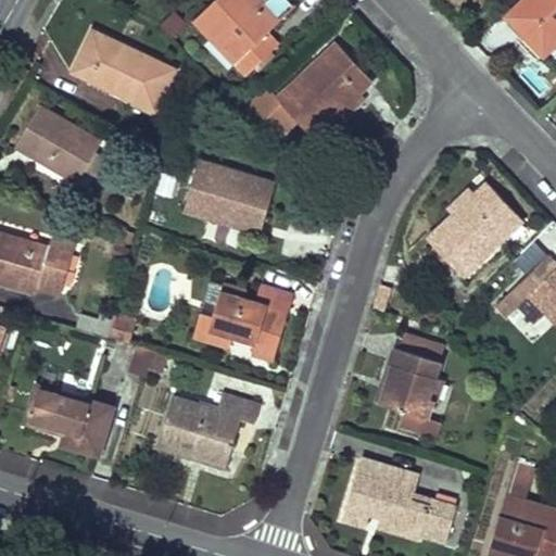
[(257,0),(214,0),(196,19),(249,73),(278,45),(266,33),(278,21),(263,4),(257,0)]
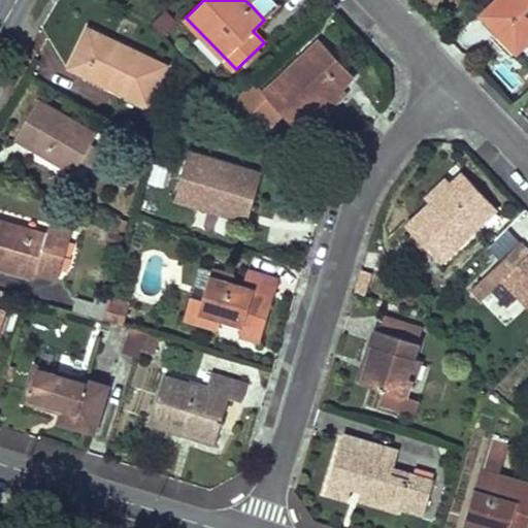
[(244,0),(250,4),(264,20),(278,6),(272,0),(244,0)]
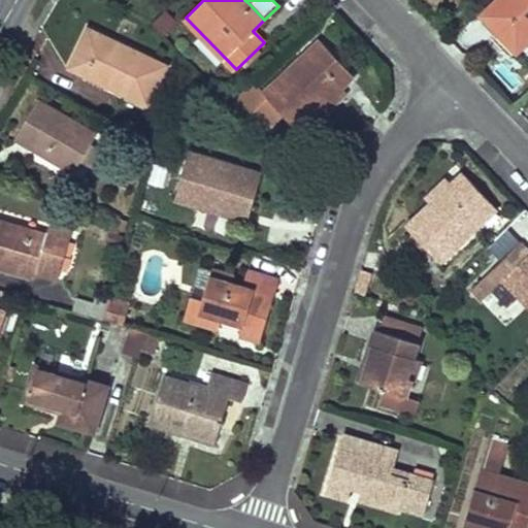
[(527,0),(496,0),(482,14),(517,52),(527,40),(527,0)]
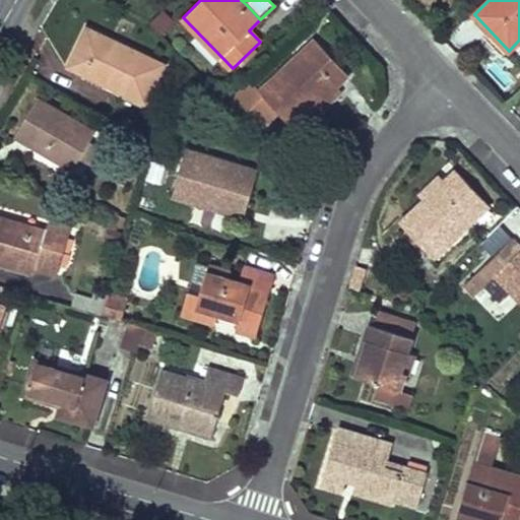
[(158,33),(174,23),(165,8),(148,18),(158,33)]
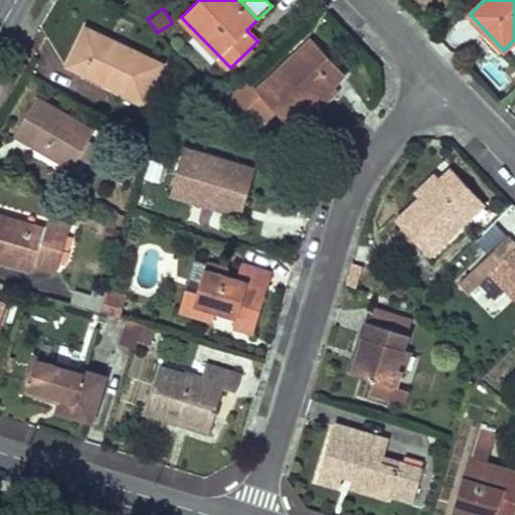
[(86,27),(67,65),(144,102),(162,64),(86,27)]
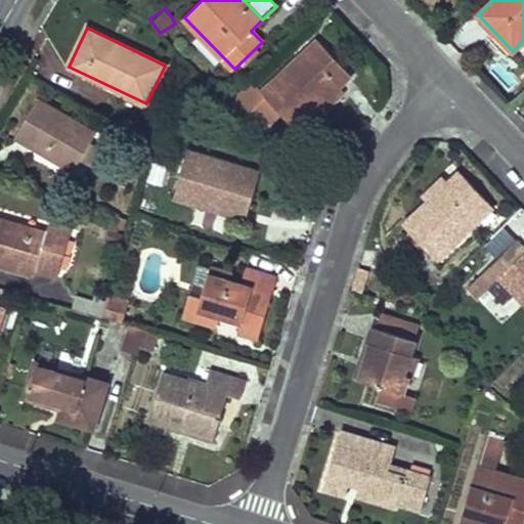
[(289,67),(261,92),(294,127),(319,104),(338,87),(350,76),(317,40),(293,62),(297,66),(292,70),(289,67)]
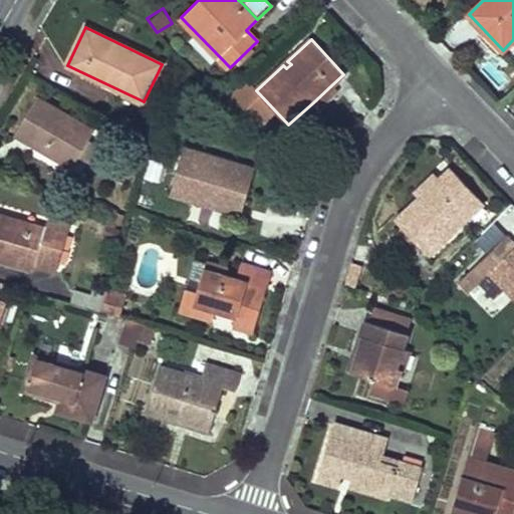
[(335,90),(331,85),(313,102),(318,107),(335,90)]
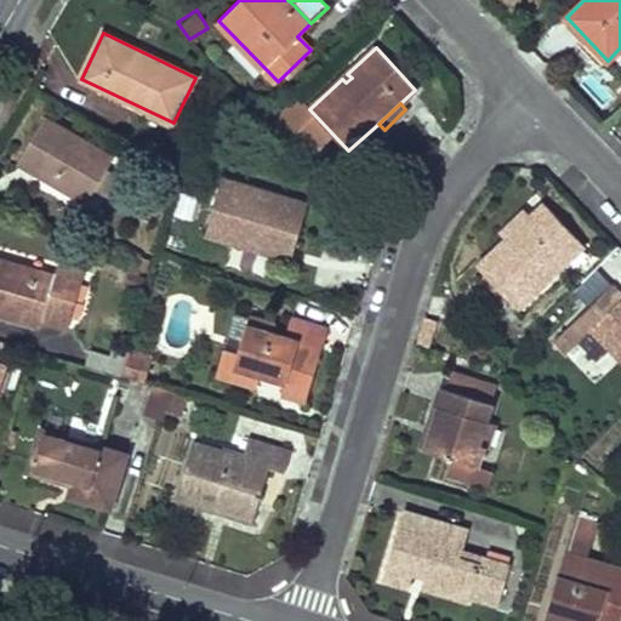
[(44,118),(18,161),(86,203),(95,191),(103,175),(113,158),(44,118)]
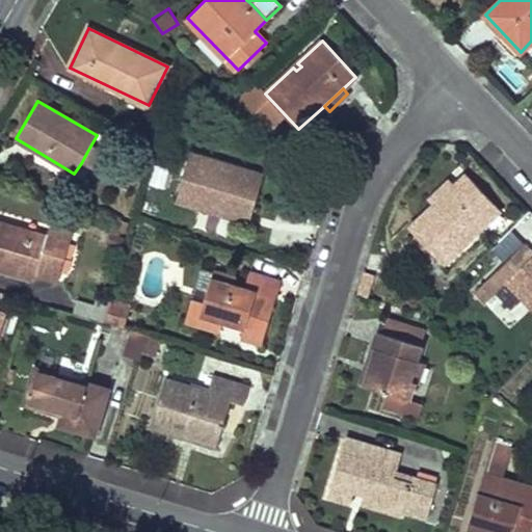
[(98,155),(88,150),(81,163),(89,167),(98,155)]
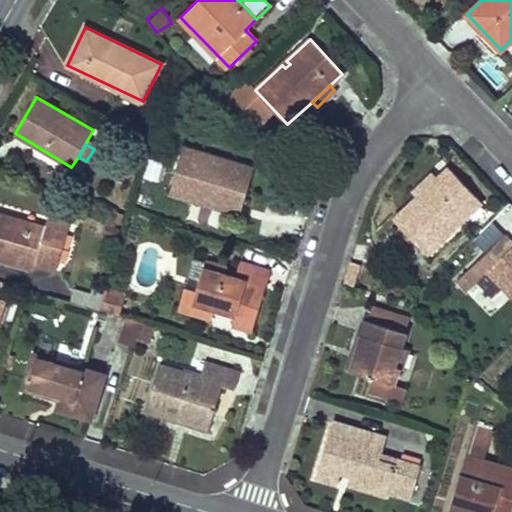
[(204,196),(242,207),(253,169),(183,148),(170,192),(202,202),(204,196)]
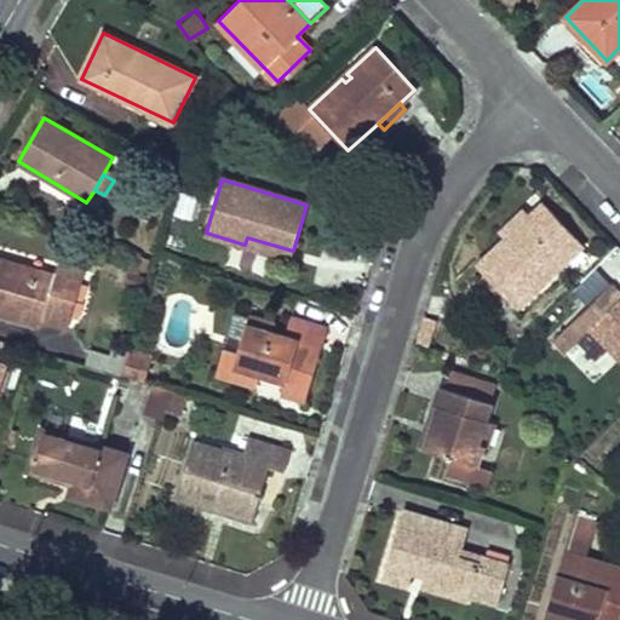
[(507,237),(477,265),(516,306),(583,245),(544,204),(529,217),(507,237)]
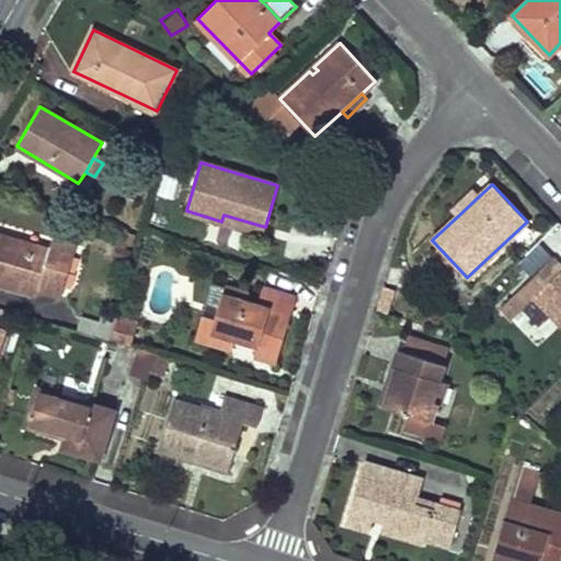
[(472,190),(453,208),(459,215),(479,196),(472,190)]
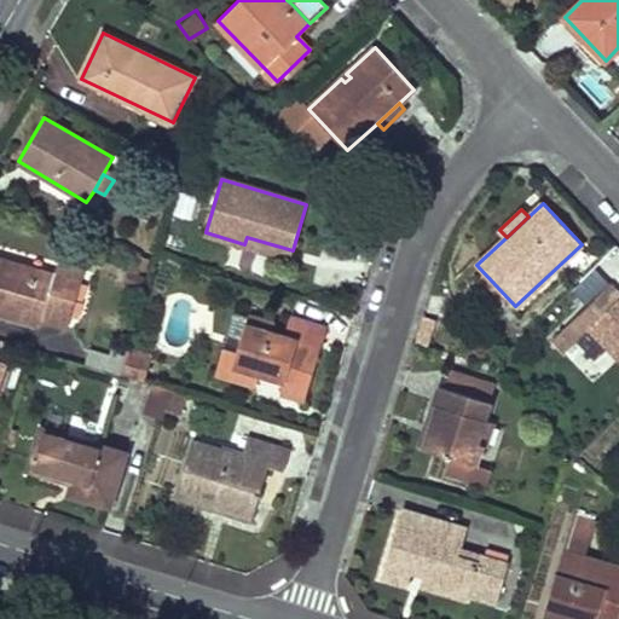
[(247,237),(244,244),(290,258),(293,250),(247,237)]
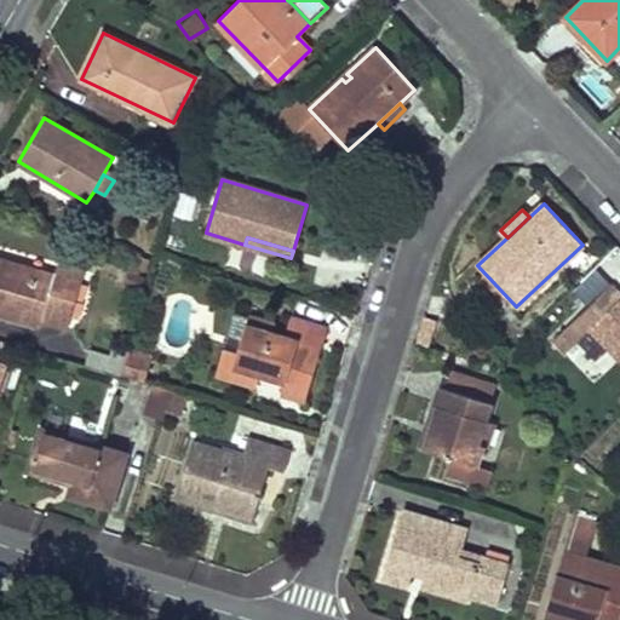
[(0,258),(0,313),(39,325),(41,319),(65,326),(81,274),(56,267),(53,275),(0,258)]
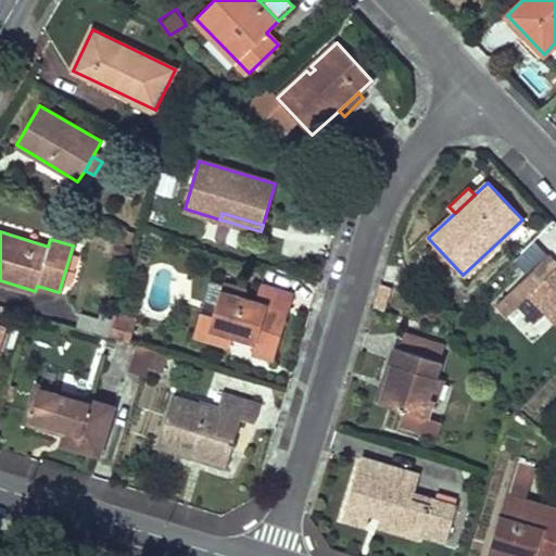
[(542,260),(531,269),(542,281),(553,272),(542,260)]
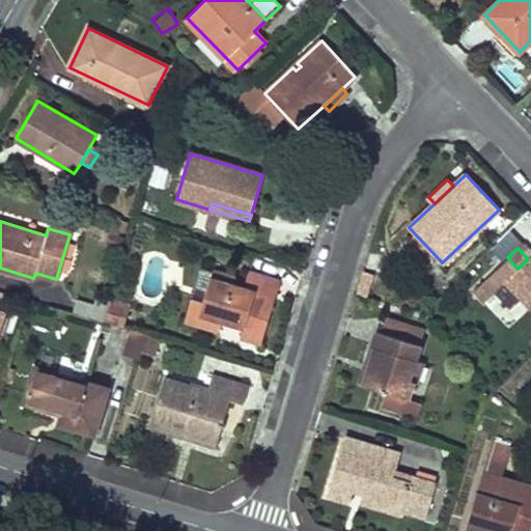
[(499,288),(506,281),(522,297),(530,307),(530,256),(528,259),(518,269),(507,257),(473,291),(483,302),(494,292),(499,288)]
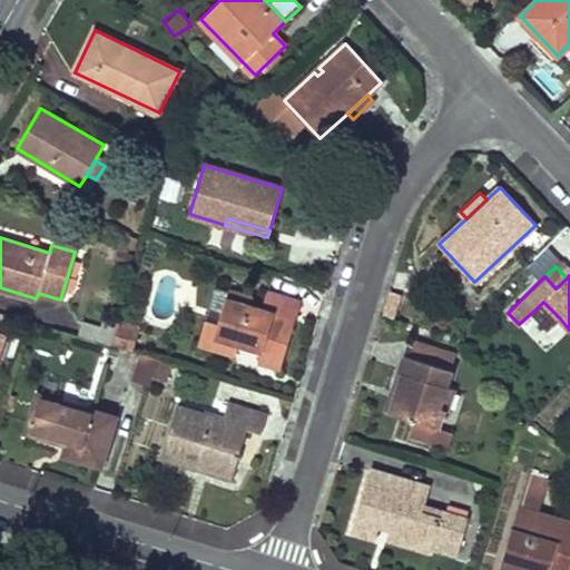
[(206,320),(199,343),(236,354),(239,343),(262,350),(258,361),(282,367),(301,303),(267,293),(263,311),(251,306),(253,300),(228,292),(219,324),(206,320)]
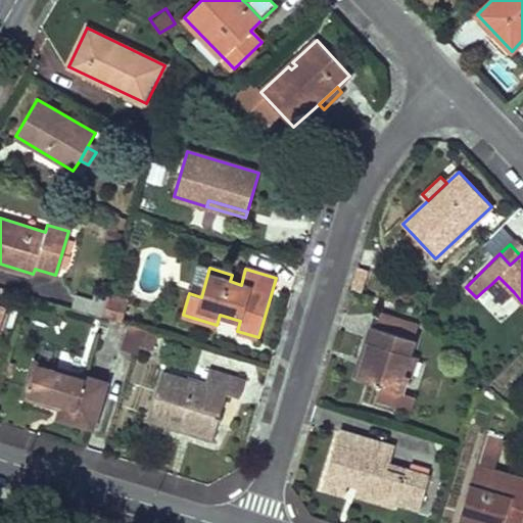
[(514,292),(498,277),(491,284),(486,288),(502,304),(514,292)]
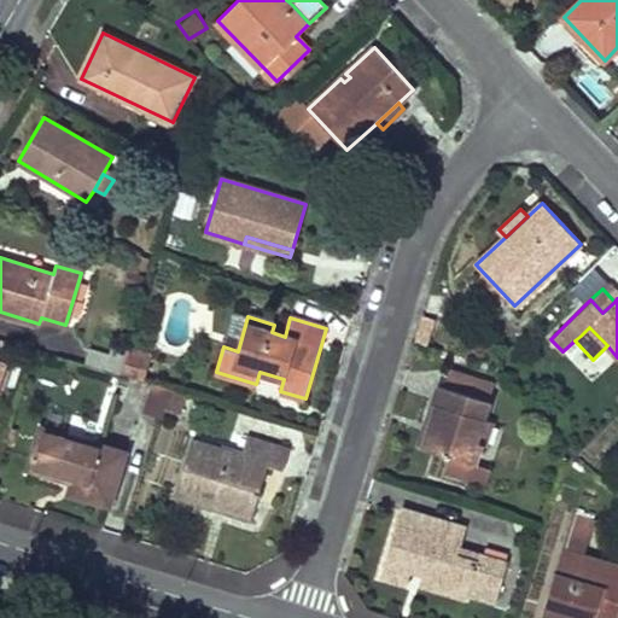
[(127,347),(120,372),(140,378),(147,353),(127,347)]
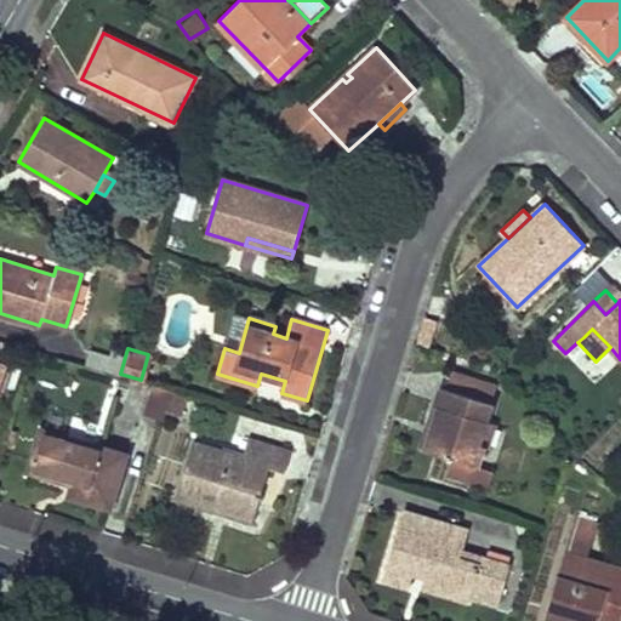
[(123,360),(95,352),(91,368),(118,376),(123,360)]
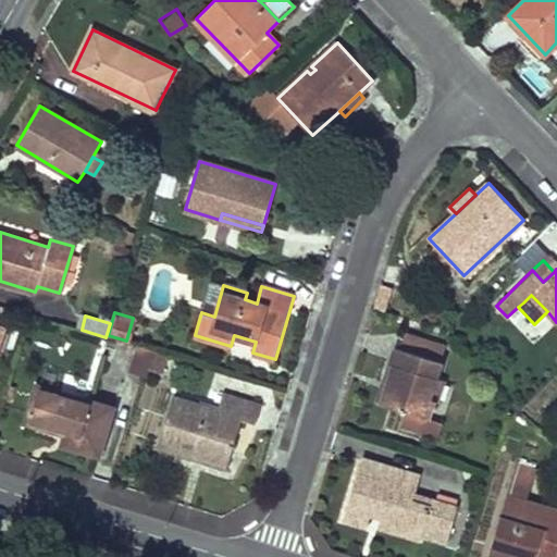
[(407,333),(401,348),(441,361),(446,346),(407,333)]
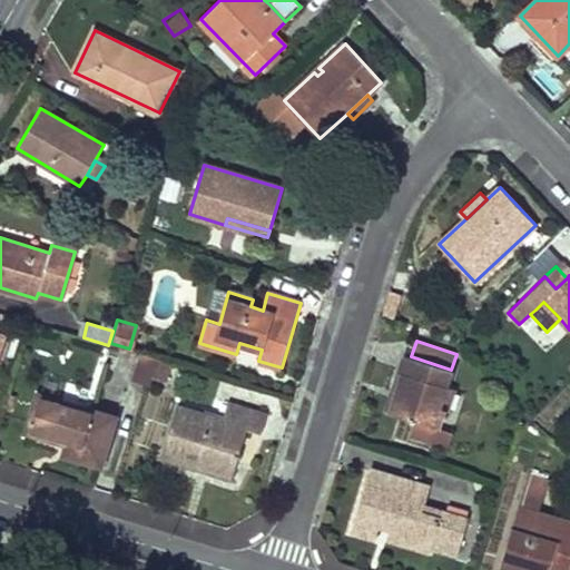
[(405,355),(393,390),(397,392),(391,412),(414,420),(409,436),(431,443),(436,428),(438,428),(444,410),(442,410),(449,387),(454,371),(451,370),(411,356),(405,355)]
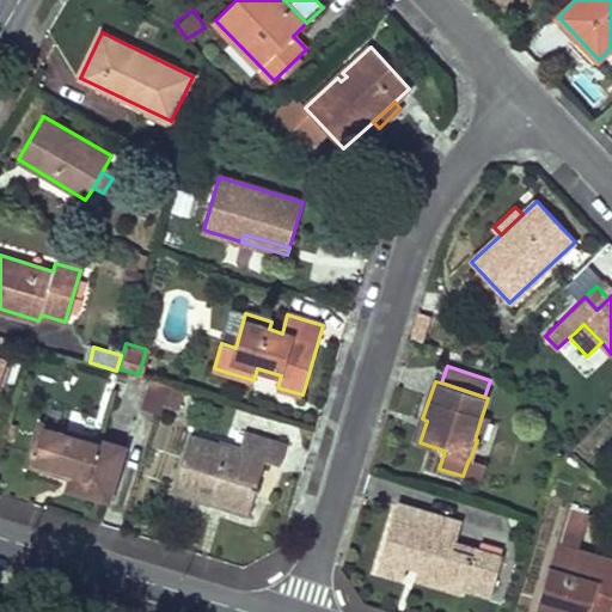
[(169,389),(152,384),(145,407),(161,411),(164,408),(169,389)]
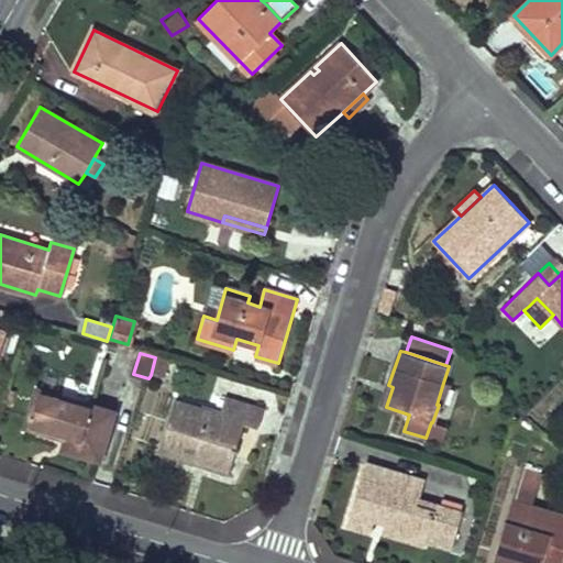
[(156,355),(155,357),(151,375),(163,378),(169,359),(156,355)]
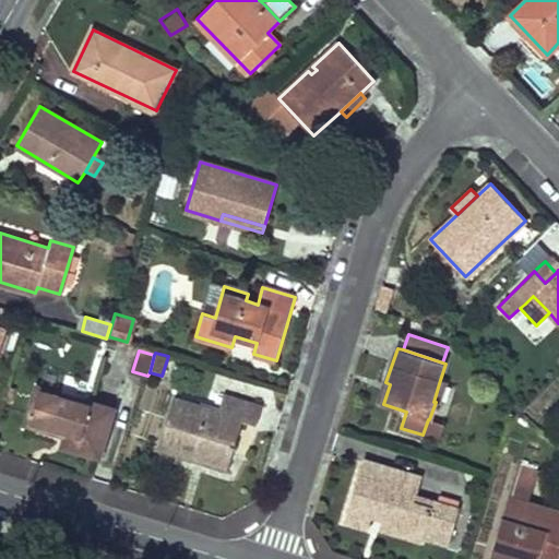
[(449,382),(440,380),(433,402),(436,402),(441,404),(449,382)]
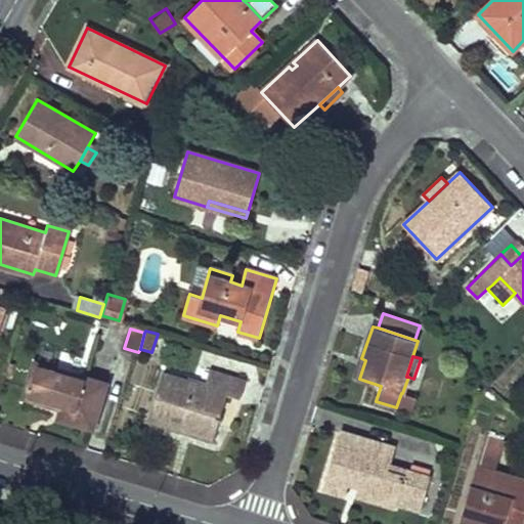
[(365,360),(361,358),(355,378),(359,379),(365,360)]
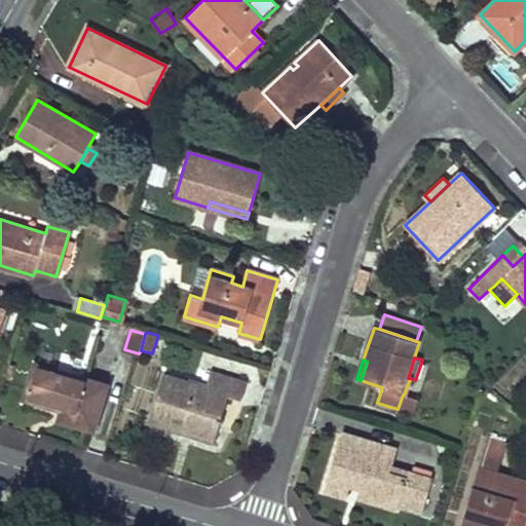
[(106,385),(35,365),(25,399),(57,407),(58,405),(63,406),(59,419),(92,429),(106,385)]
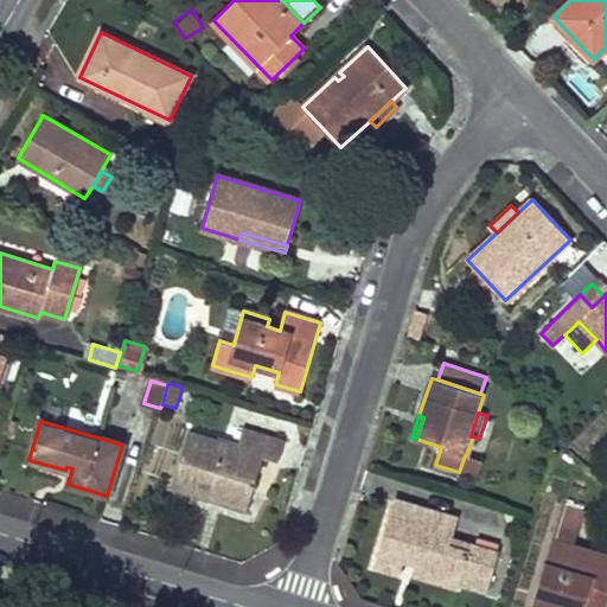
[(242,429),(236,447),(189,433),(173,485),(248,509),(263,458),(278,461),(283,442),(242,429)]
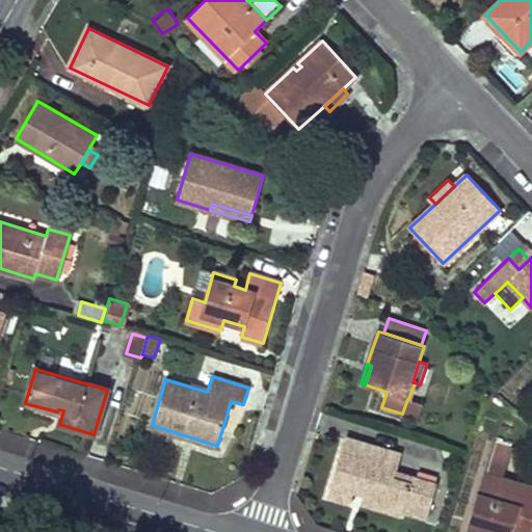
[(408,399),(407,399),(402,414),(417,419),(422,403),(408,399)]
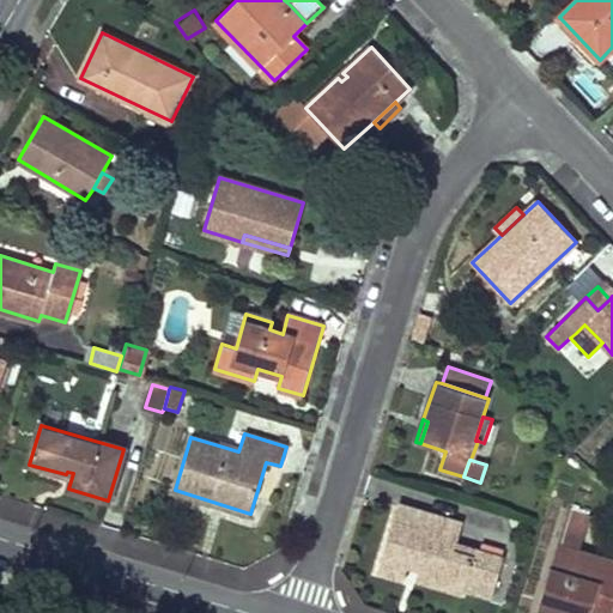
[(462,523),(398,504),(377,571),(405,580),(410,562),(422,564),(418,575),(465,588),(492,596),(504,559),(475,551),(473,558),(454,552),(456,545),(462,523)]
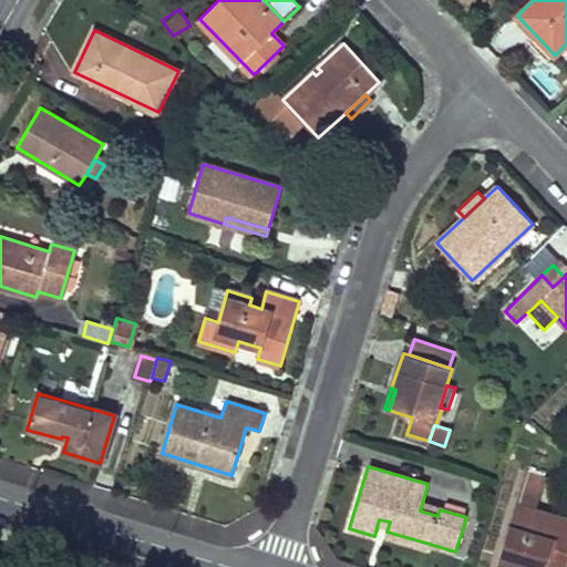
[(526,470),(516,504),(536,511),(546,476),(526,470)]
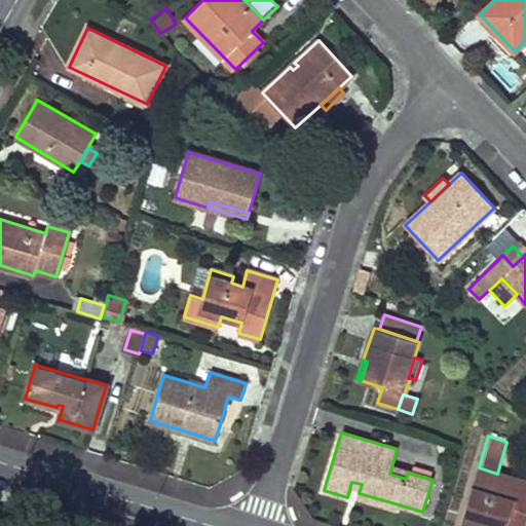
[(408,473),(391,467),(389,474),(406,479),(408,473)]
